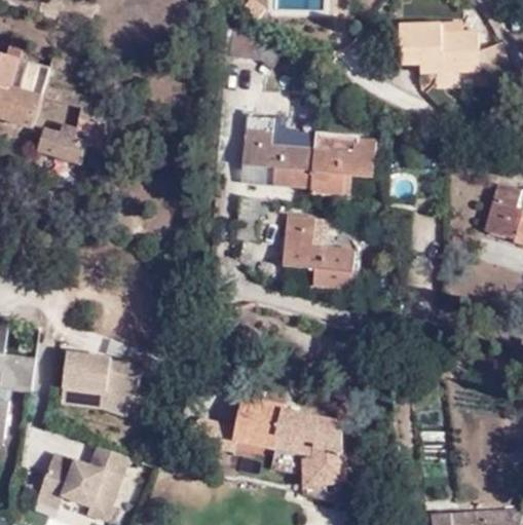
[(243,0),(238,7),(254,16),(261,6),(252,0),(243,0)]
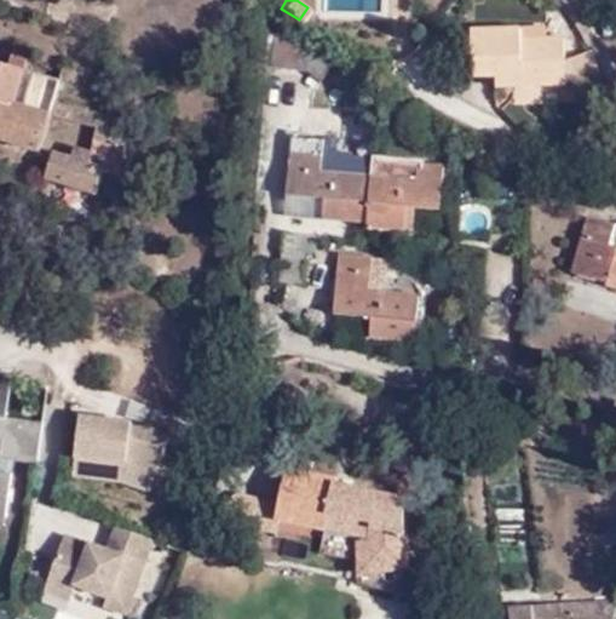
[(540,22),(516,23),(517,36),(541,35),(540,22)]
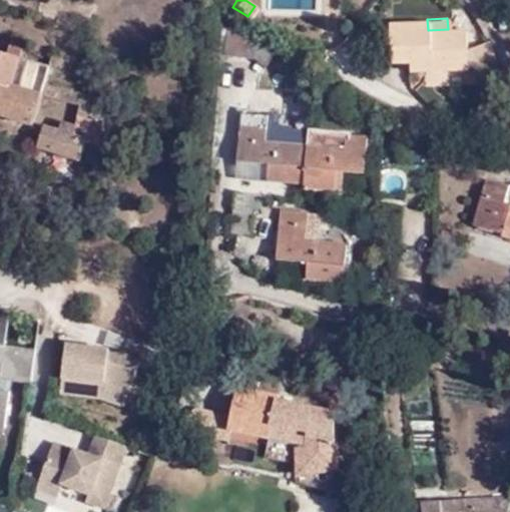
[(389,59),(407,59),(407,58),(428,57),(429,68),(465,66),(463,28),(448,29),(428,30),(427,19),(387,21),(389,59)]
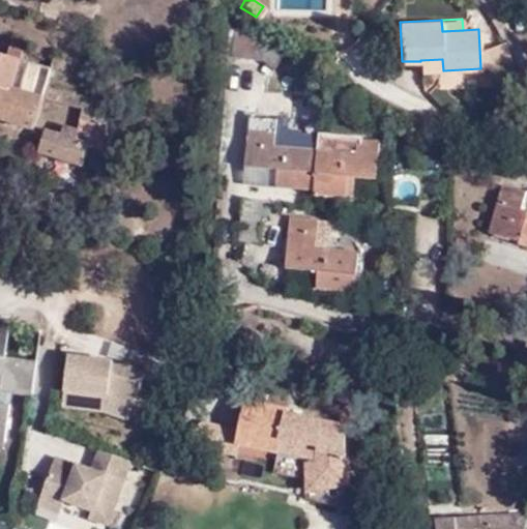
[(275,74),(287,57),(237,31),(235,59),(262,62),(275,74)]
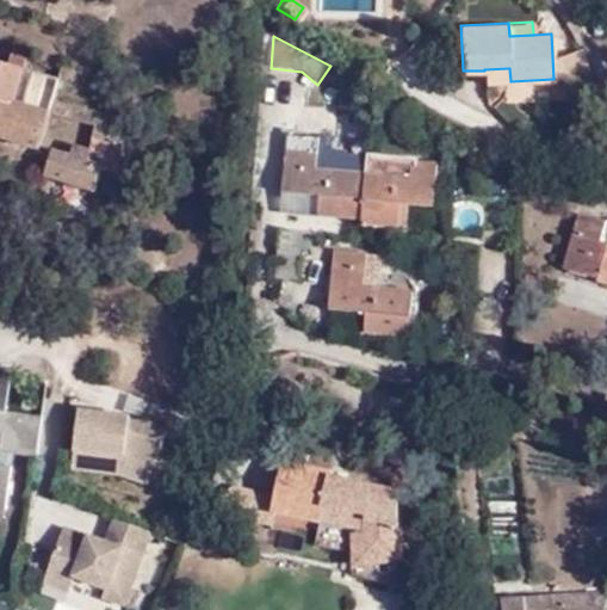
[(16,63),(26,67),(30,56),(18,53),(16,63)]
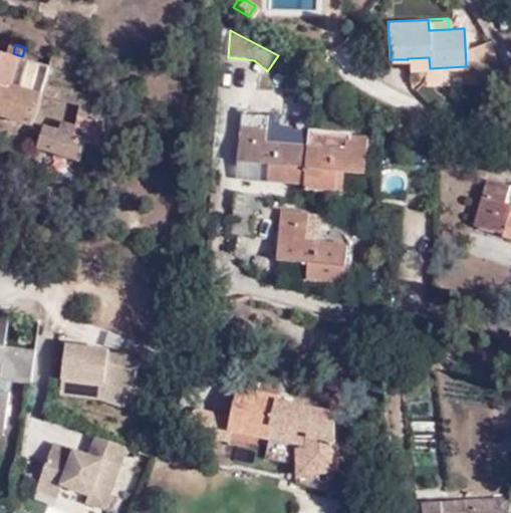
[(59,89),(66,60),(52,56),(48,70),(20,62),(22,56),(13,53),(1,48),(0,51),(0,117),(32,127),(42,96),(45,85),(59,89)]
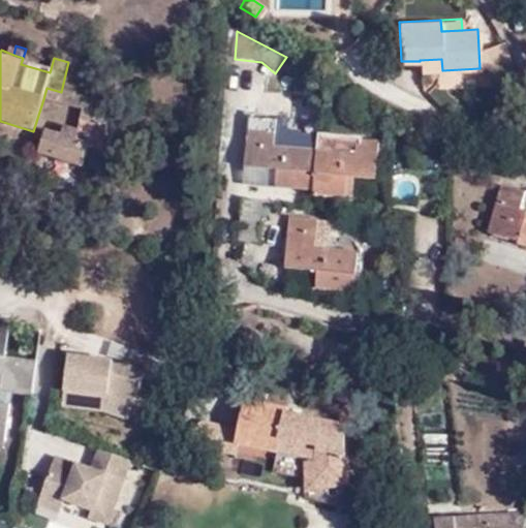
[(441,59),(420,60),(420,61),(421,71),(442,70),(441,59)]
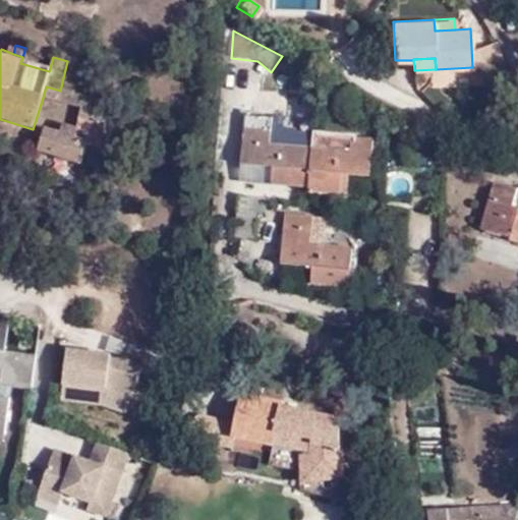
[(83,66),(69,62),(67,61),(60,91),(74,95),(83,66)]
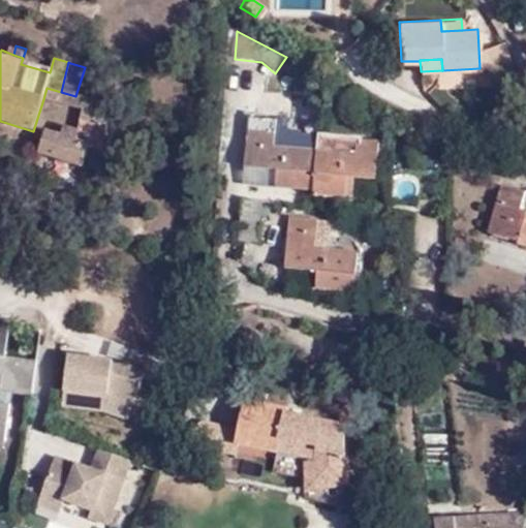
[(57,103),(61,92),(47,88),(43,99),(57,103)]
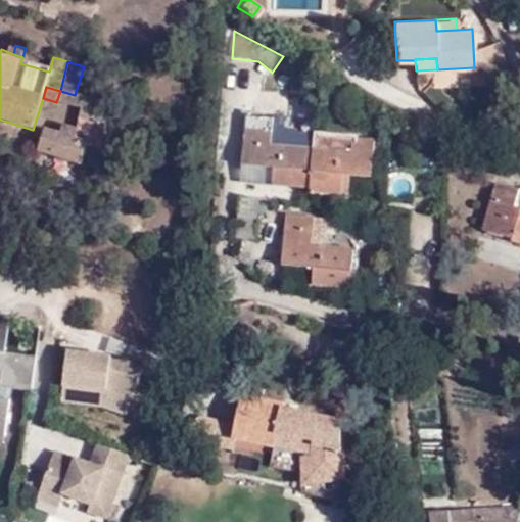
[(99,103),(75,95),(60,91),(56,102),(85,112),(78,134),(90,137),(99,103)]
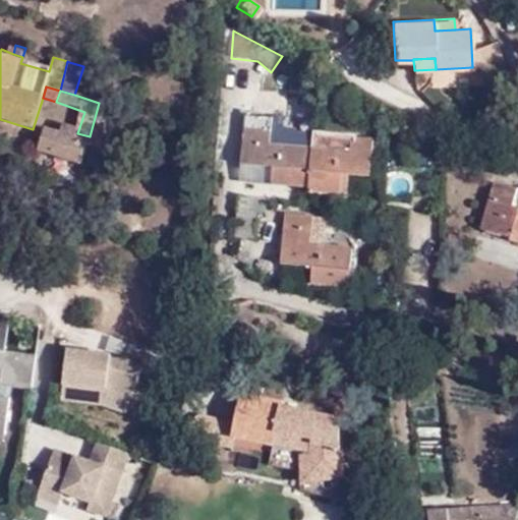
[(112,106),(99,103),(90,136),(77,133),(62,128),(60,136),(45,131),(40,150),(38,149),(36,155),(78,168),(85,146),(107,152),(116,127),(107,123),(112,106)]
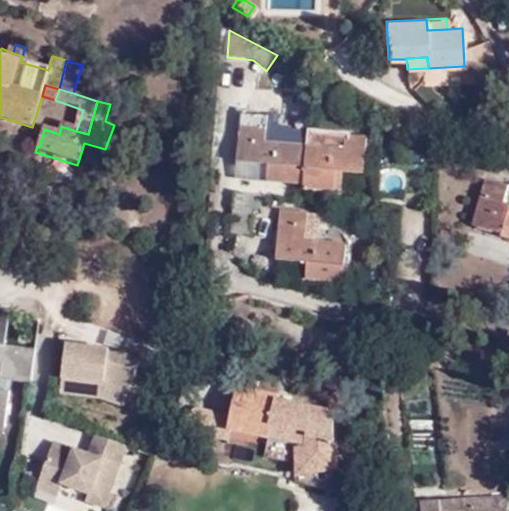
[(239,112),(236,161),(265,164),(264,180),(300,184),(300,189),(333,191),(334,170),(362,172),(365,138),(276,130),(276,115),(239,112)]
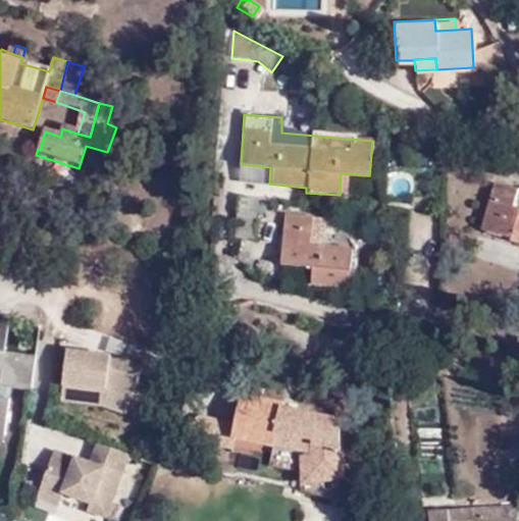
[(270,167),(241,164),(239,181),(269,184),(270,167)]
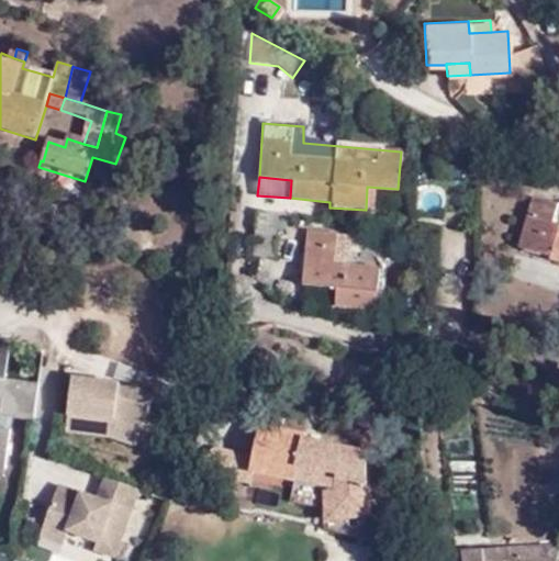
[(525,194),(524,203),(552,210),(556,202),(525,194)]
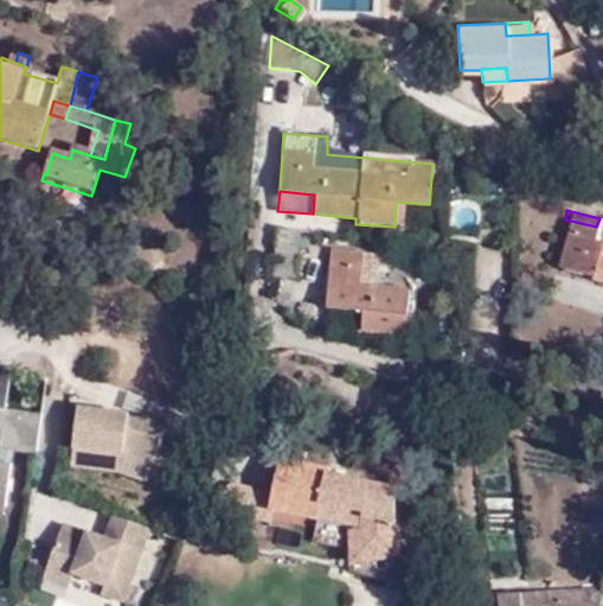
[(596,227),(565,219),(553,266),(589,274),(588,279),(602,282),(602,241),(594,240),(596,227)]
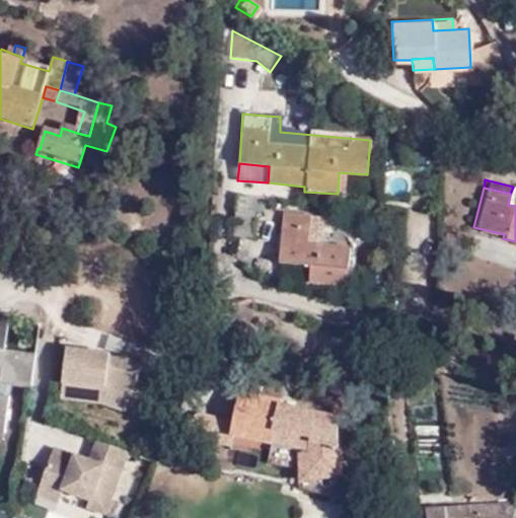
[(348,285),(349,247),(307,245),(308,216),(283,215),(281,265),(310,267),(310,285),(348,285)]
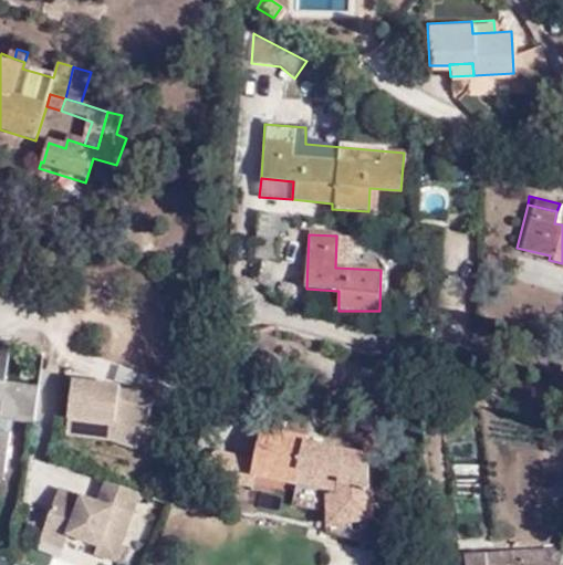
[(0,387),(6,388),(13,346),(0,344),(0,387)]
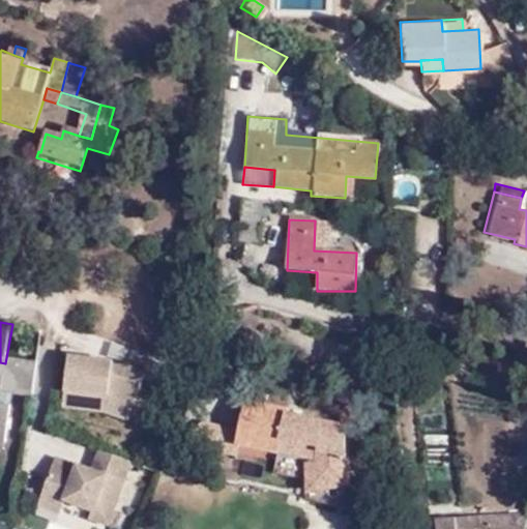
[(64,350),(56,404),(129,415),(138,361),(64,350)]
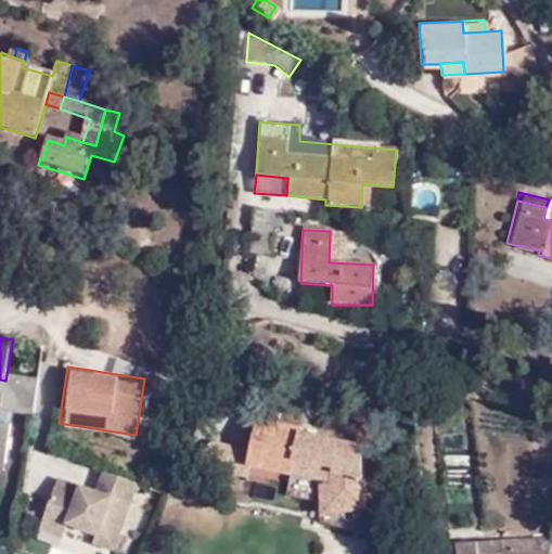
[(0,454),(7,416),(28,421),(35,385),(5,381),(0,379),(0,454)]
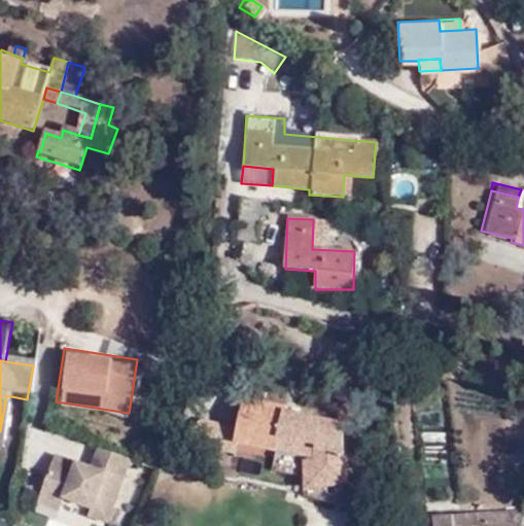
[(233,442),(235,443),(299,455),(311,458),(311,481),(343,480),(340,424),(289,413),(289,416),(281,414),(283,407),(262,404),(263,391),(245,388),(245,399),(241,398),(236,429),(233,442)]
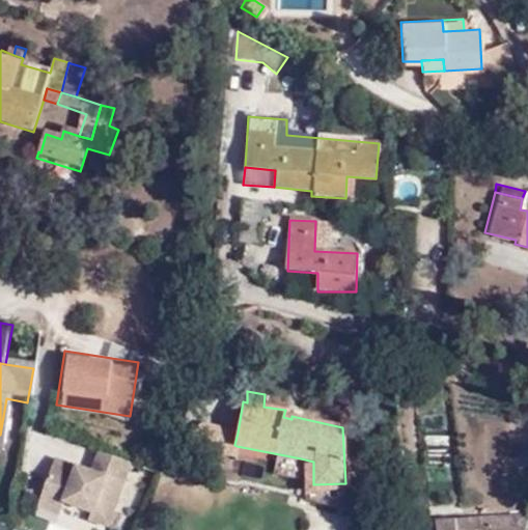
[(234,455),(237,446),(234,445),(238,433),(199,425),(183,446),(234,455)]
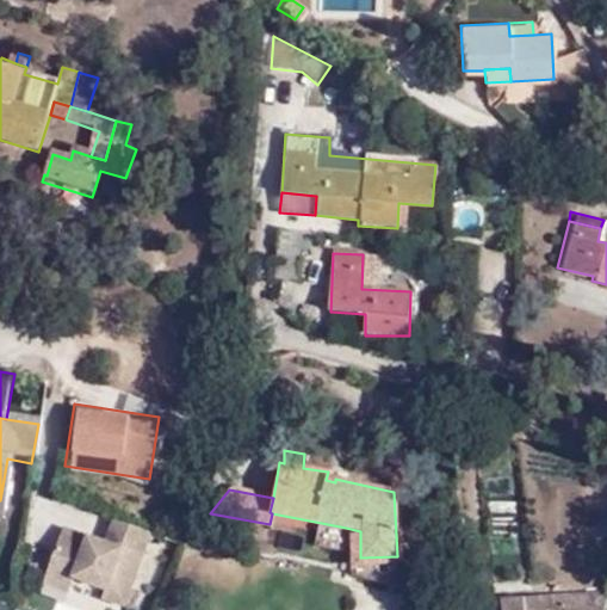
[(105,546),(62,530),(48,571),(74,580),(105,591),(101,601),(123,608),(149,535),(113,522),(105,546)]
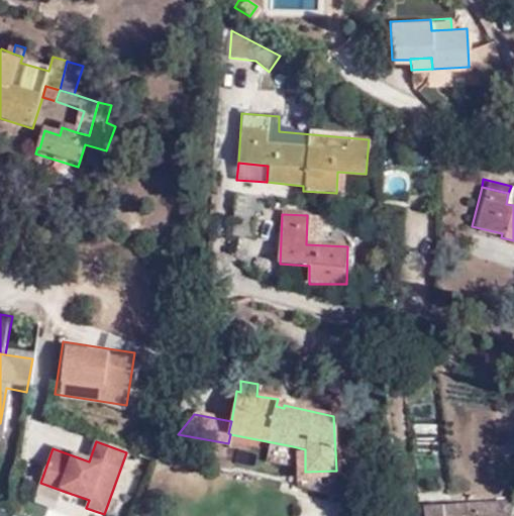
[(305,449),(293,446),(294,478),(336,471),(305,472),(305,449)]
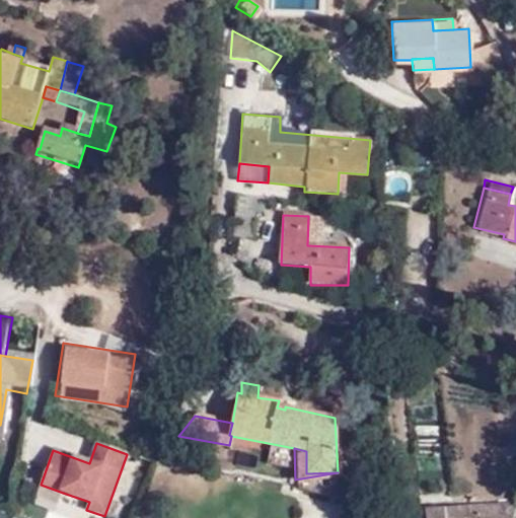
[(63,493),(41,485),(37,496),(58,505),(63,493)]
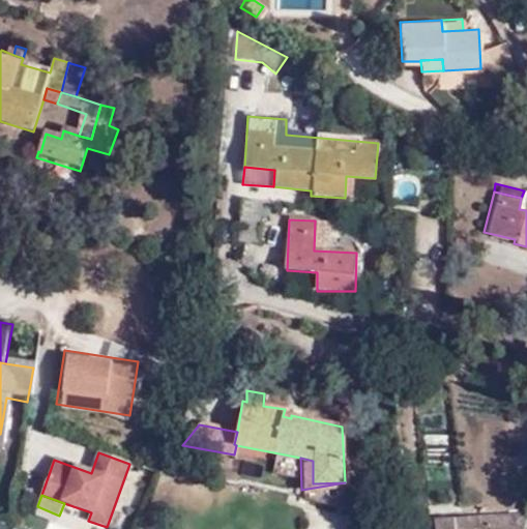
[(525,528),(526,525),(526,510),(434,518),(435,528),(525,528)]
